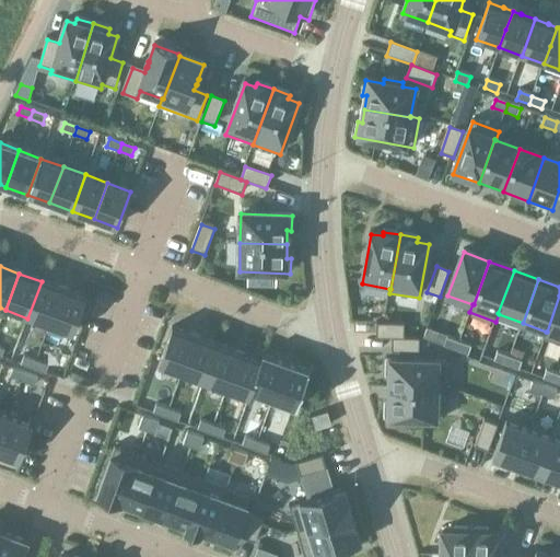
[(42,281),(27,318),(50,326),(63,289),(42,281)]
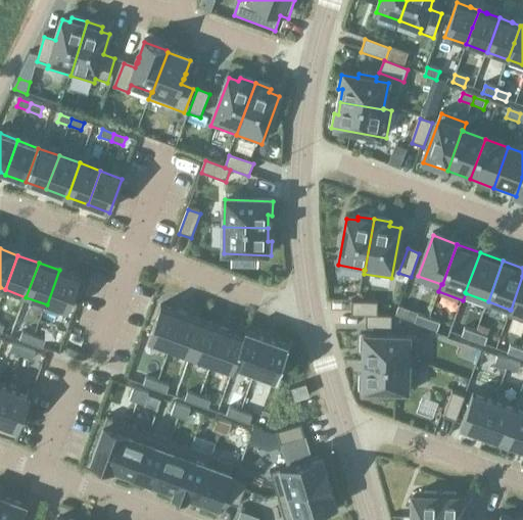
[(59,270),(47,304),(68,313),(81,278),(59,270)]
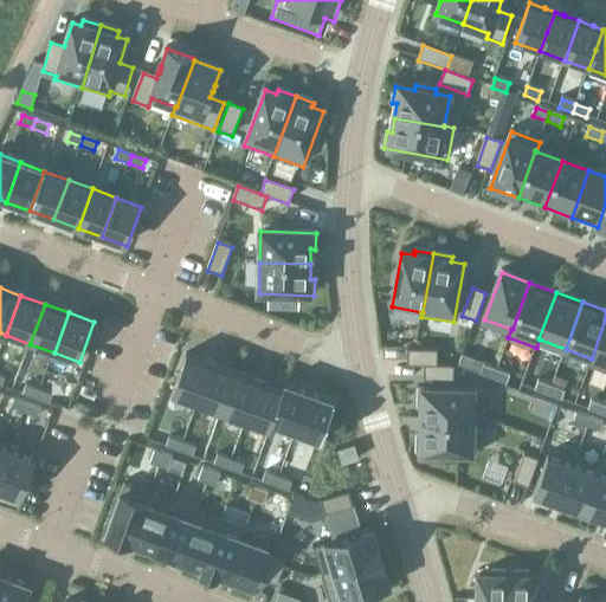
[(605,373),(605,319),(592,358),(591,358),(587,367),(605,373)]
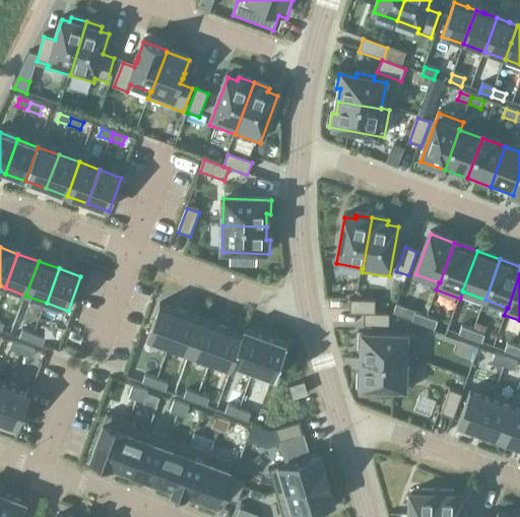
[(349,301),(349,314),(364,314),(375,315),(375,302),(349,301)]
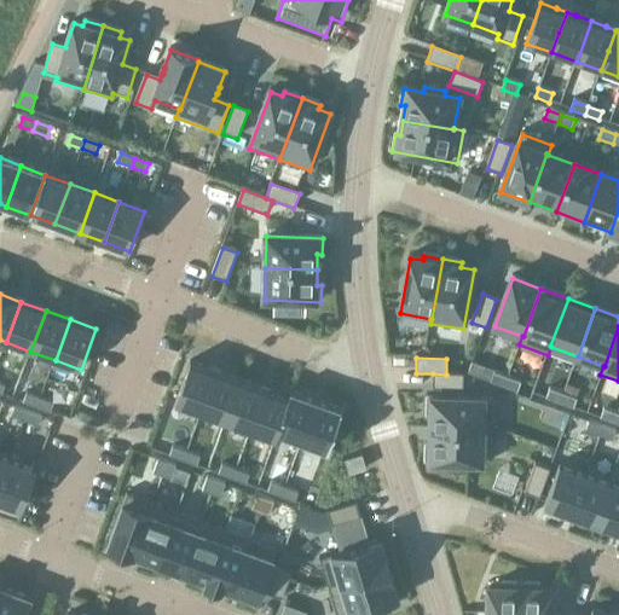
[(190,364),(175,404),(201,413),(217,373),(190,364)]
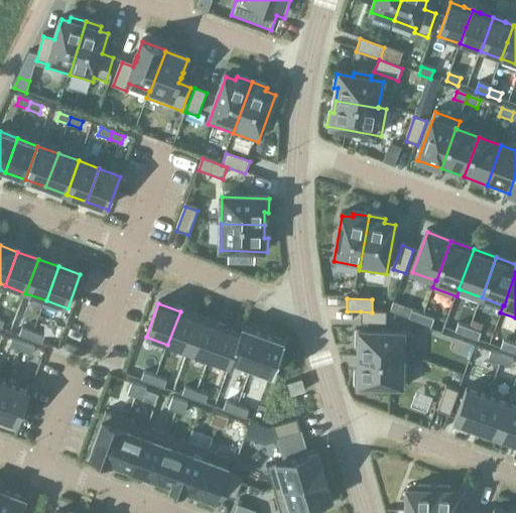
[(180,311),(167,345),(188,353),(201,318),(180,311)]
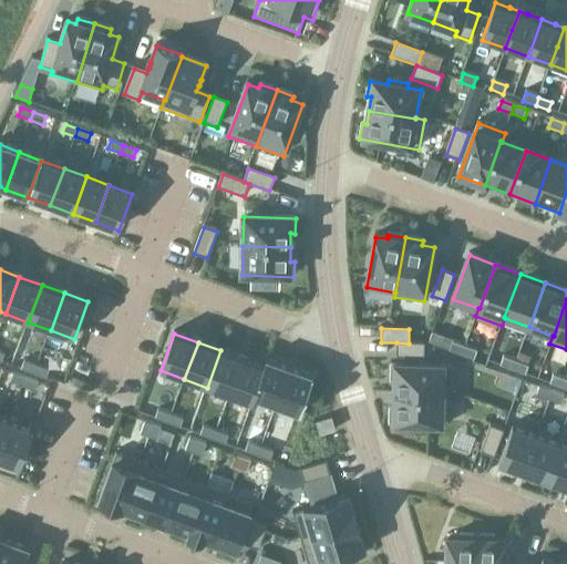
[(397,342),(397,357),(424,358),(424,344),(409,344),(397,342)]
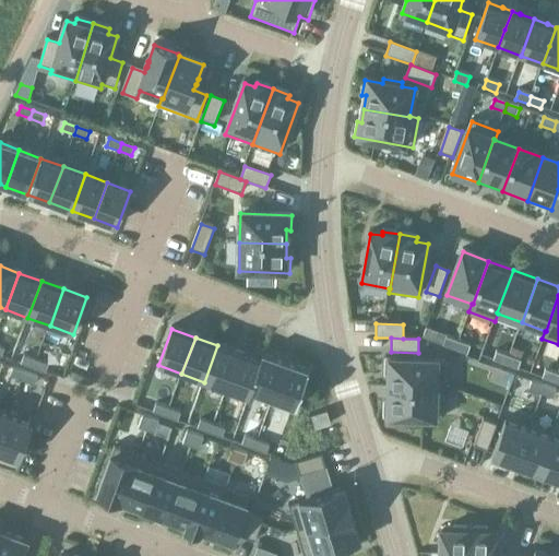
[(445,339),(443,346),(455,351),(459,343),(445,339)]
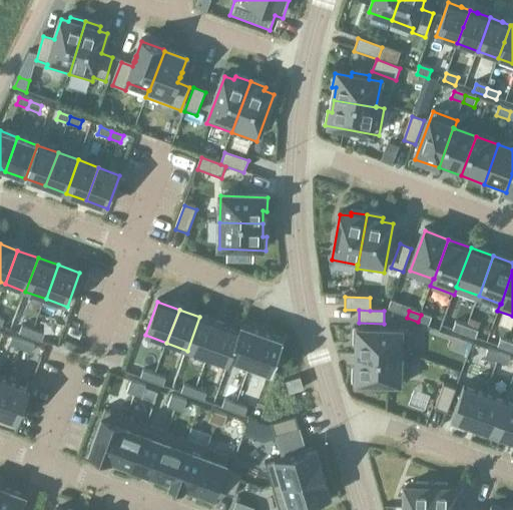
[(421,315),(418,322),(429,326),(432,319),(421,315)]
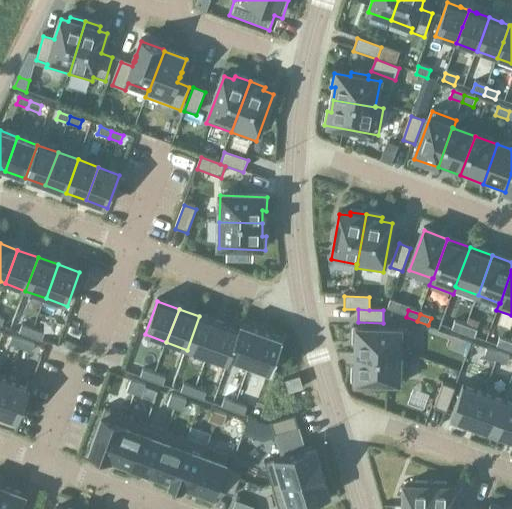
[(199,316),(187,350),(207,357),(219,324),(199,316)]
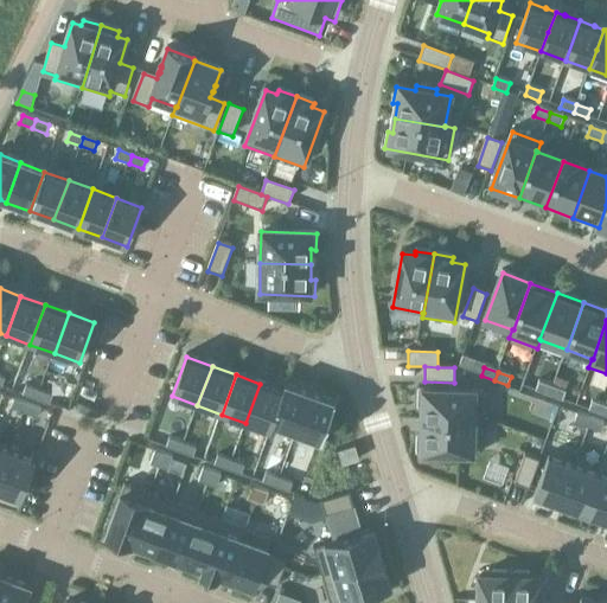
[(538,383),(536,392),(549,397),(553,387),(538,383)]
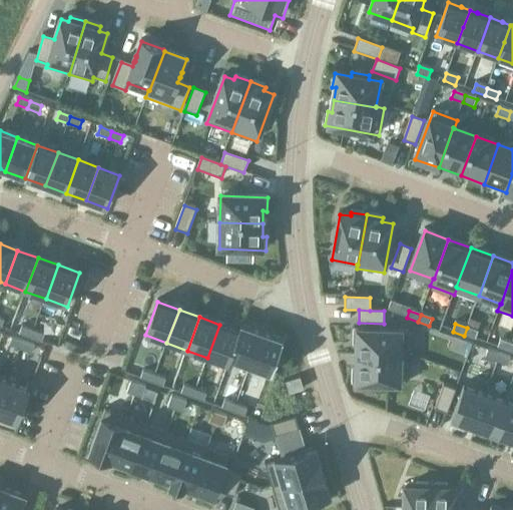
[(219,325),(207,358),(228,366),(230,360),(229,360),(239,332),(219,325)]
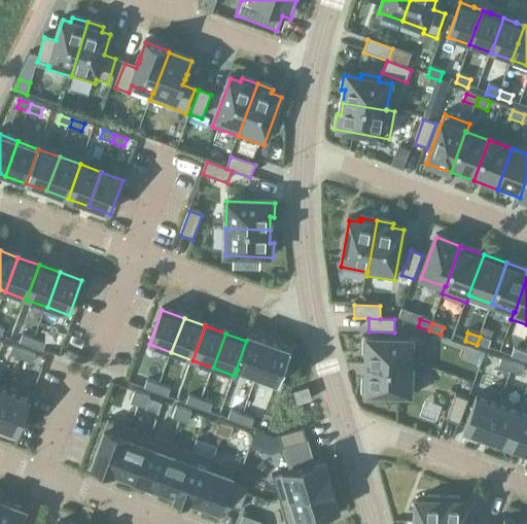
[(246,341),(236,370),(237,370),(257,377),(270,343),(248,335),(246,341)]
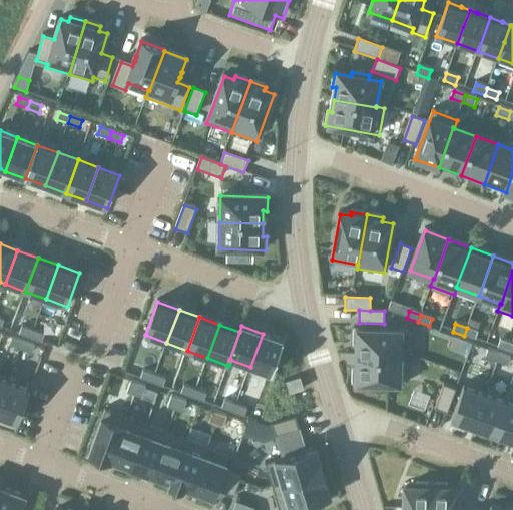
[(22,328),(19,336),(31,340),(33,332),(22,328)]
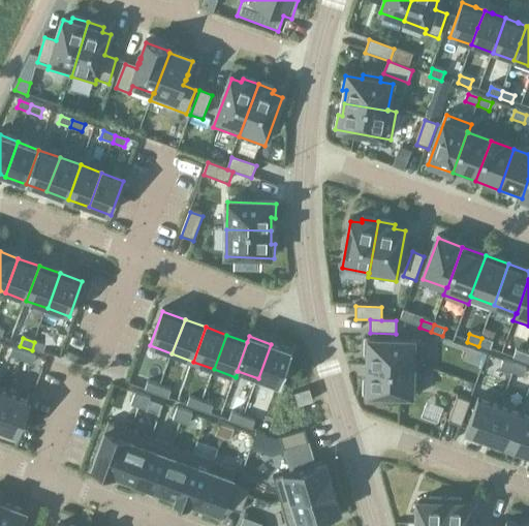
[(481,338),(478,346),(490,350),(493,342),(481,338)]
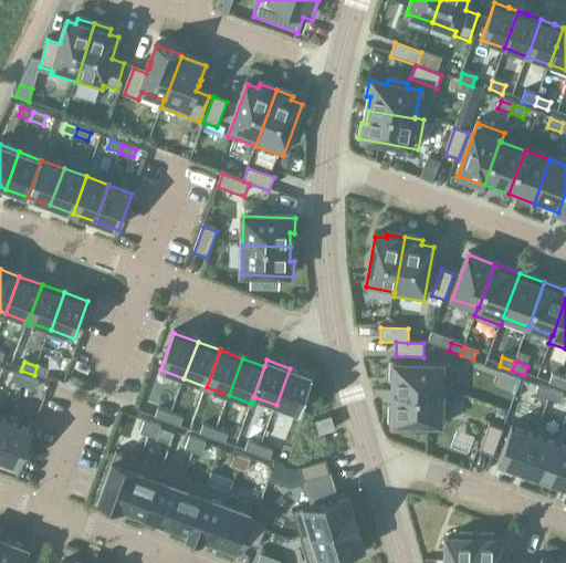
[(450,396),(451,367),(390,365),(390,379),(395,381),(395,394),(450,396)]
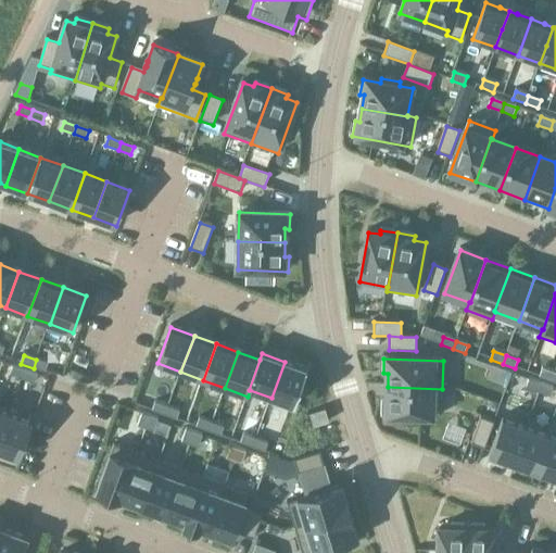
[(36,360),(34,368),(46,373),(49,364),(36,360)]
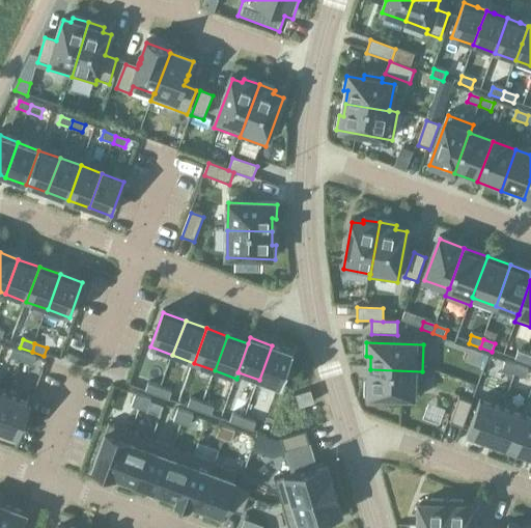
[(272,345),(259,380),(281,388),(294,353),(272,345)]
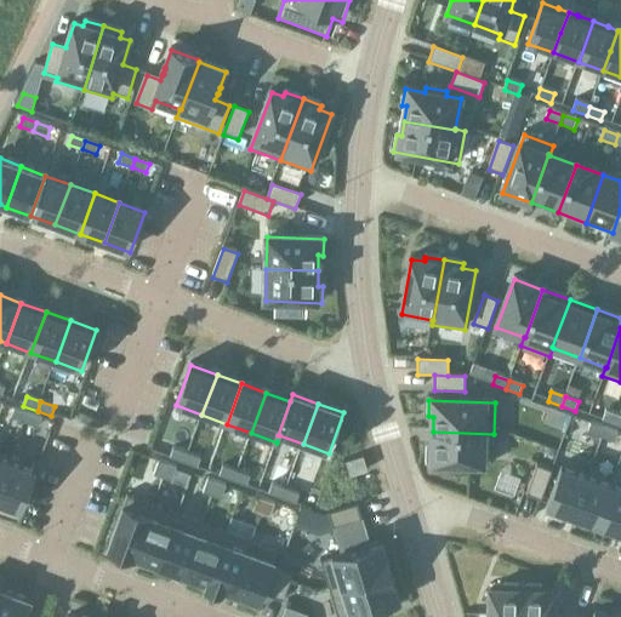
[(15,410),(11,418),(24,424),(28,415),(15,410)]
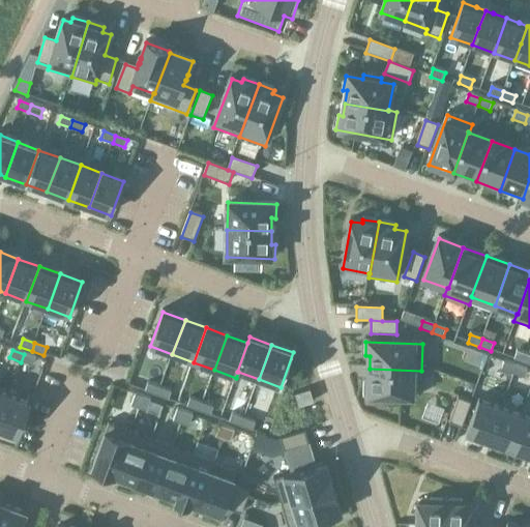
[(517,352),(514,359),(526,363),(529,356),(517,352)]
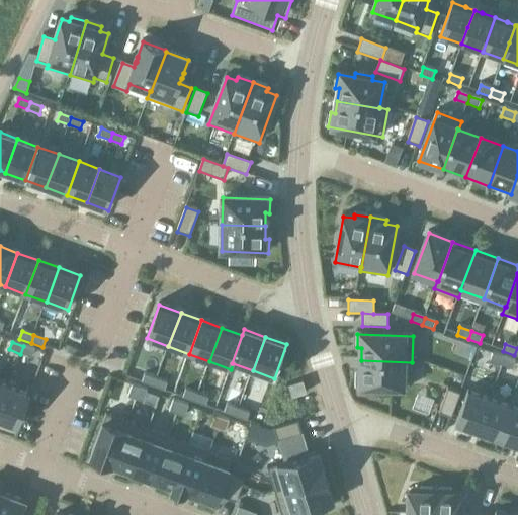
[(23,346),(20,354),(32,358),(34,350),(23,346)]
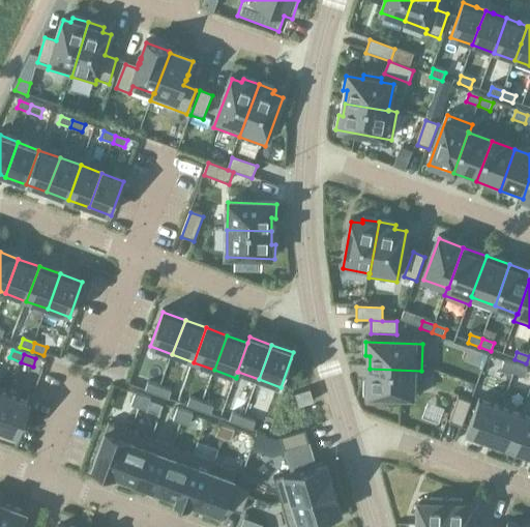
[(501,371),(513,375),(516,367),(504,362),(501,371)]
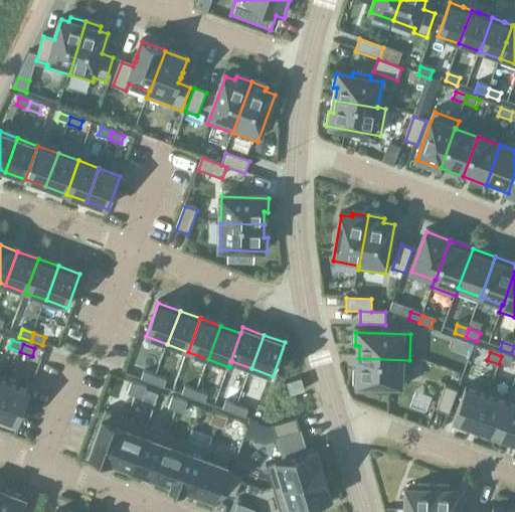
[(510,368),(512,361),(501,356),(499,364),(510,368)]
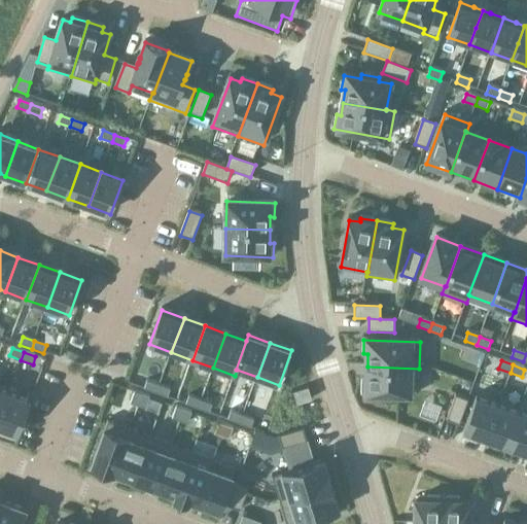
[(362,394),(418,395),(419,369),(367,367),(366,379),(362,380),(362,394)]
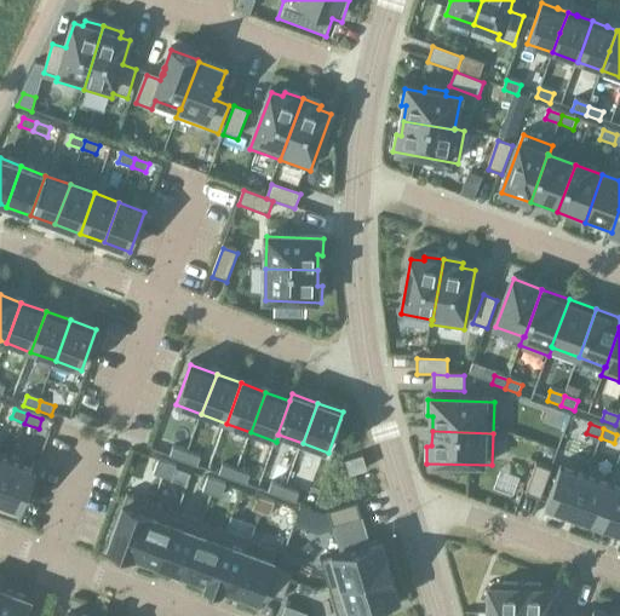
[(173,449),(170,459),(184,464),(187,454),(173,449)]
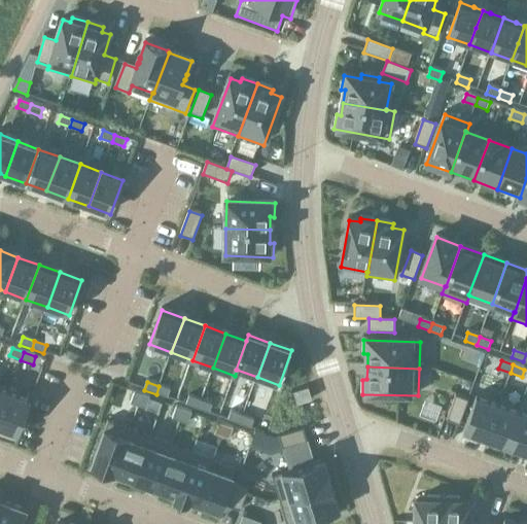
[(159,386),(156,394),(168,398),(171,390),(159,386)]
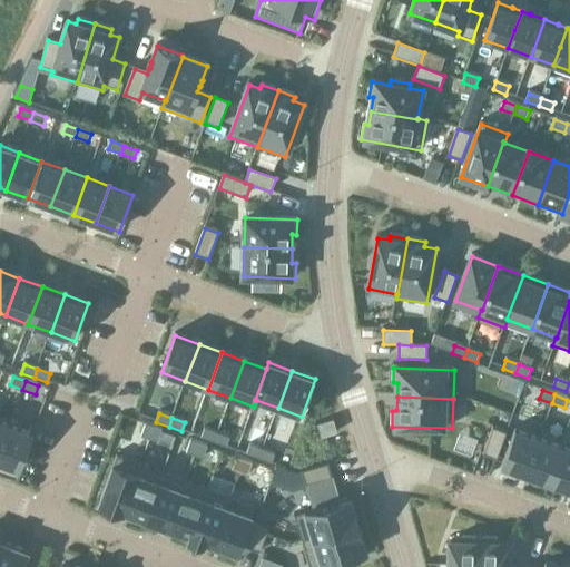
[(0,452),(10,426),(0,422),(0,452)]
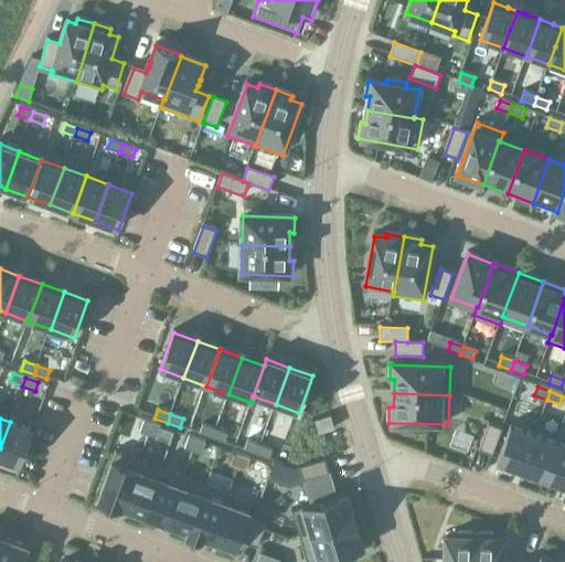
[(316,423),(319,435),(334,431),(330,419),(316,423)]
